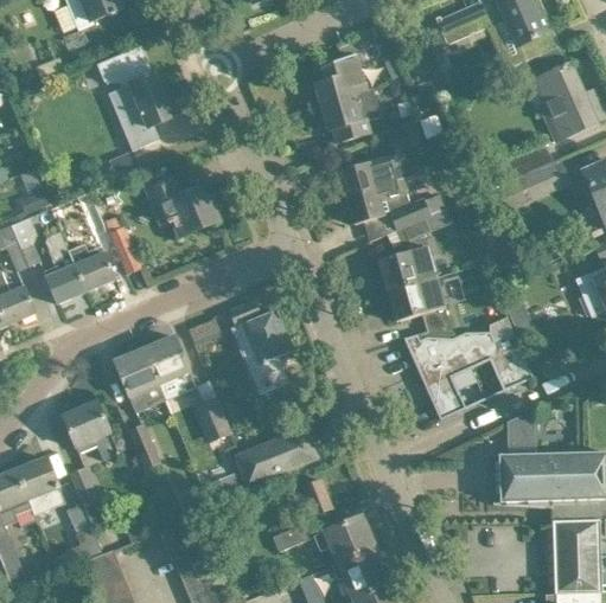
[(64,0),(67,4),(52,10),(62,31),(76,25),(77,29),(93,23),(91,19),(122,6),(119,0),(64,0)]
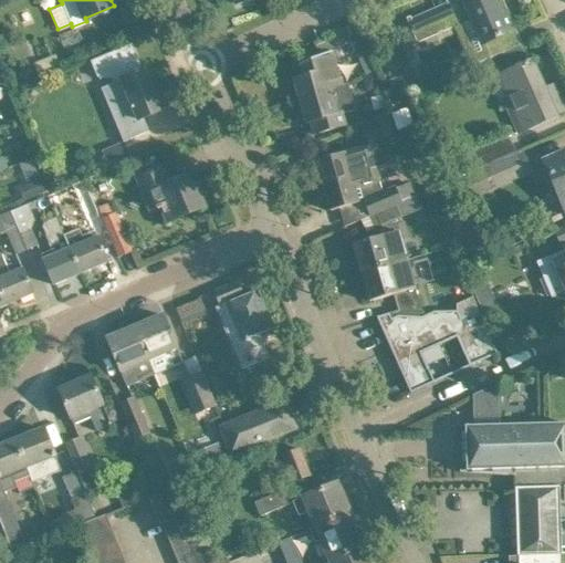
[(481,42),(494,35),(494,37),(513,28),(505,10),(500,12),(494,0),(445,0),(407,17),(417,39),(469,16),(481,42)]
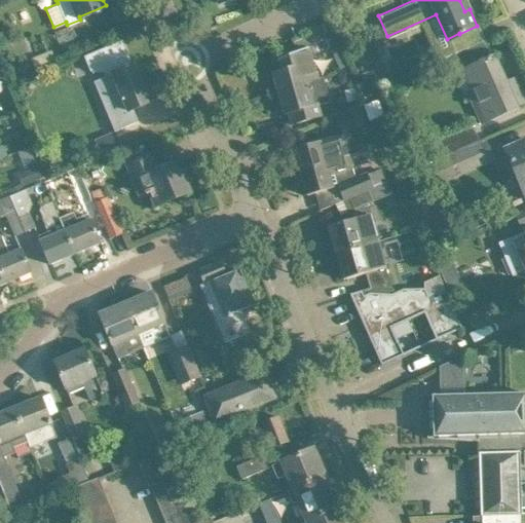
[(120,39),(83,54),(89,69),(104,70),(106,75),(100,78),(110,102),(104,105),(114,128),(116,128),(137,119),(132,108),(150,100),(135,62),(130,64),(120,39)]
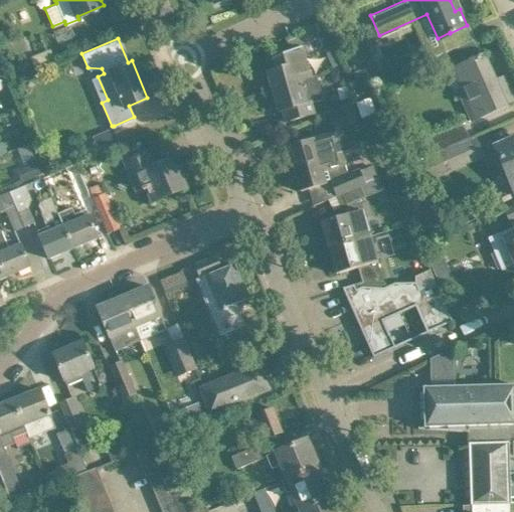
[(271,86),(300,77),(300,78),(313,75),(312,73),(302,43),(272,56),(275,67),(266,69),(271,86)]
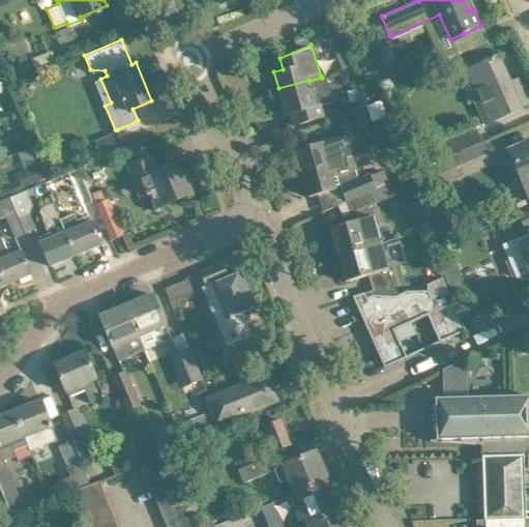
[(351,64),(343,46),(332,50),(341,68),(351,64)]
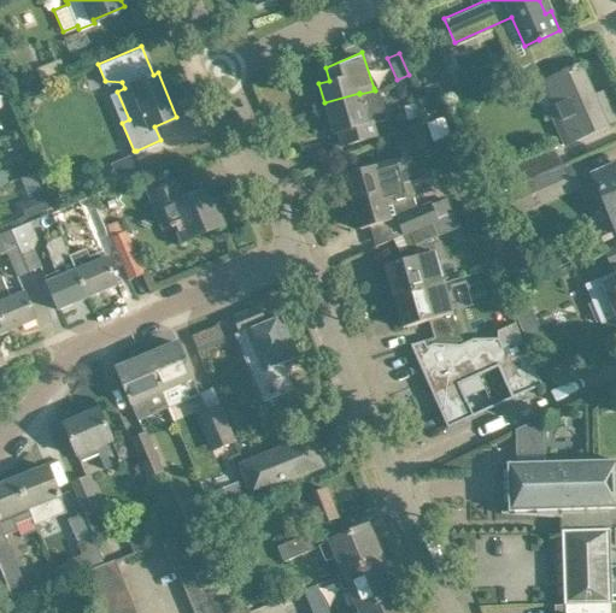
[(579,64),(557,74),(543,80),(569,139),(593,127),(615,117),(608,100),(597,105),(579,64)]
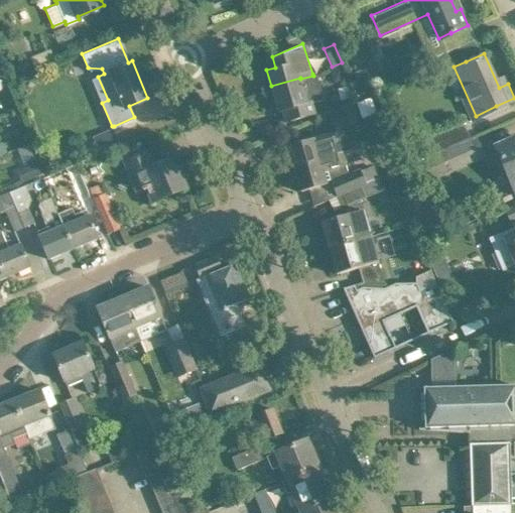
[(14,66),(23,72),(29,62),(20,56),(14,66)]
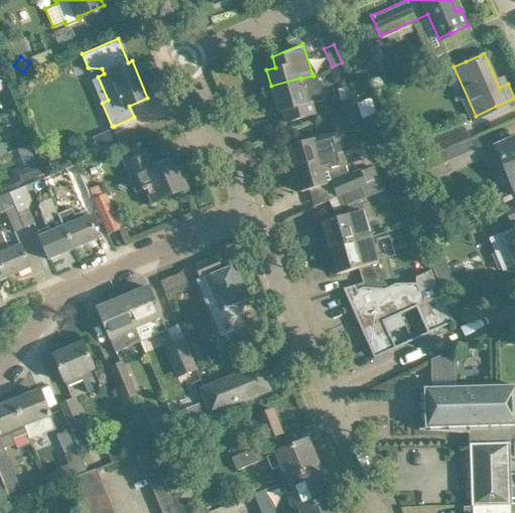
[(331,69),(335,80),(346,75),(341,65),(331,69)]
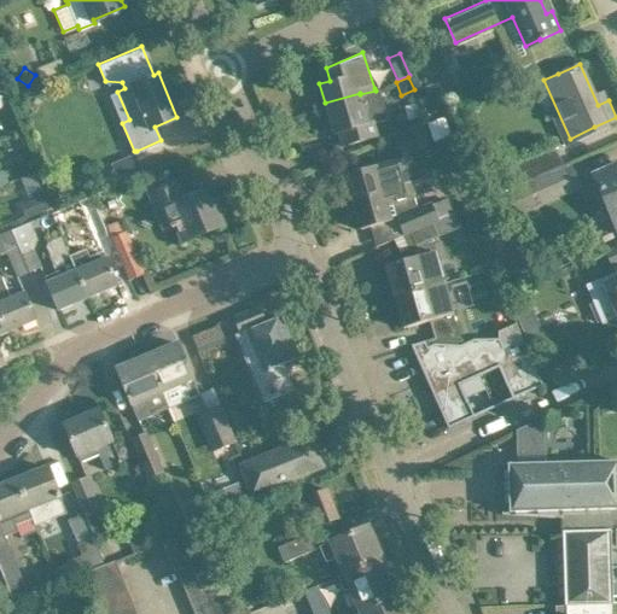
[(360,93),(325,103),(333,133),(337,132),(341,144),(376,134),(372,121),(386,117),(379,87),(377,88),(374,88),(376,91),(360,94),(360,93)]
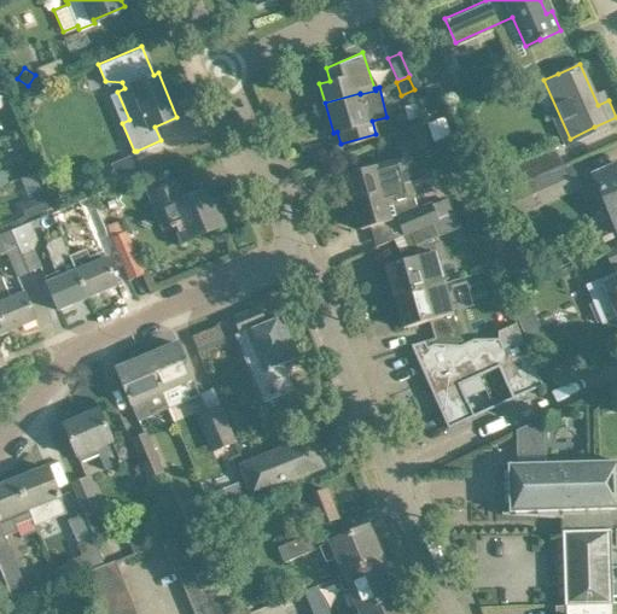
[(425,144),(419,124),(394,132),(400,151),(425,144)]
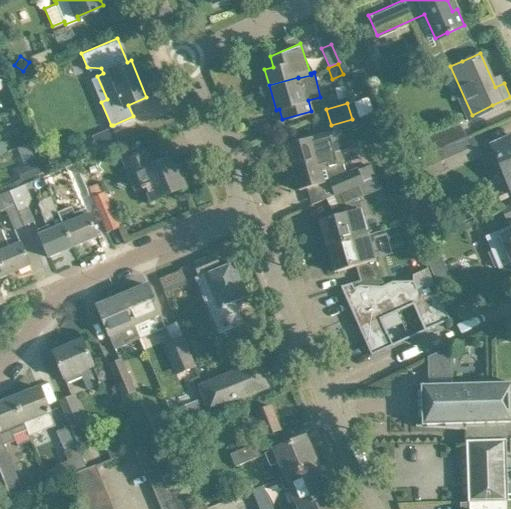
[(458,120),(419,137),(426,152),(465,135),(458,120)]
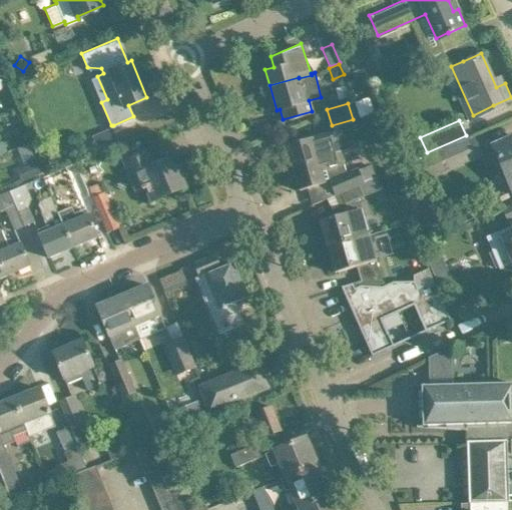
[(91,133),(97,147),(117,138),(110,125),(91,133)]
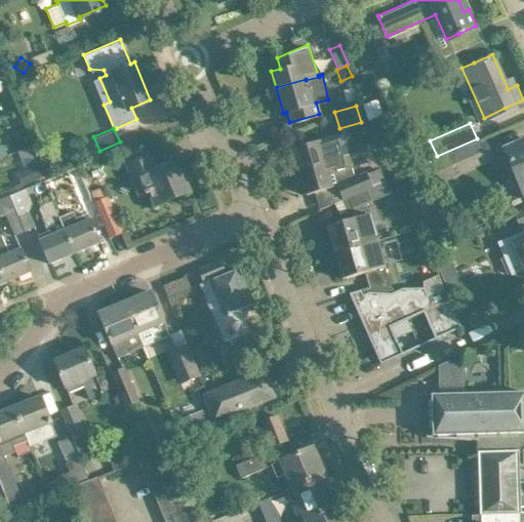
[(292,147),(298,167),(347,154),(340,132),(292,147)]
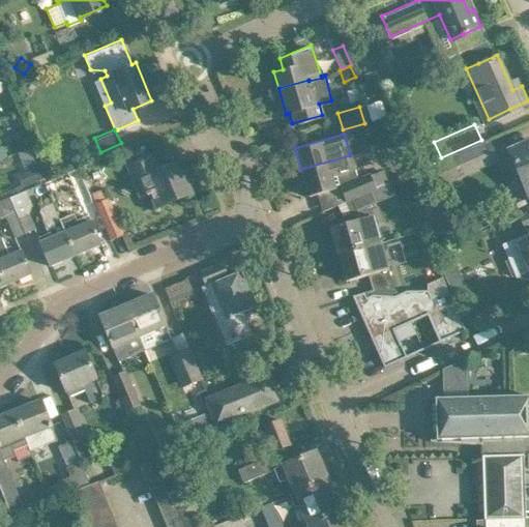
[(482,142),(447,158),(456,175),(491,159),(482,142)]
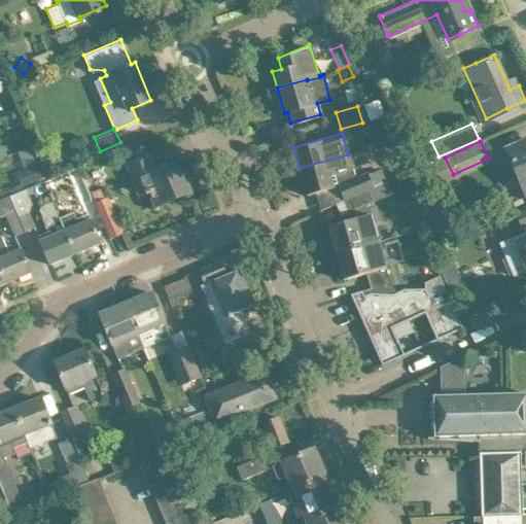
[(525,147),(523,141),(505,148),(523,188),(525,196),(525,147)]
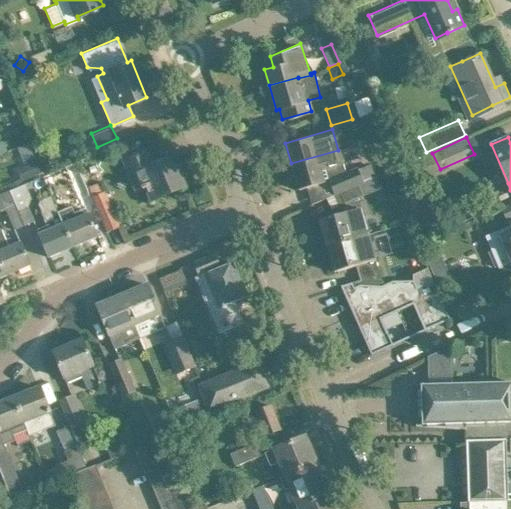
[(151,199),(184,185),(171,155),(150,164),(144,149),(123,158),(136,188),(141,186),(141,188),(145,186),(151,199)]
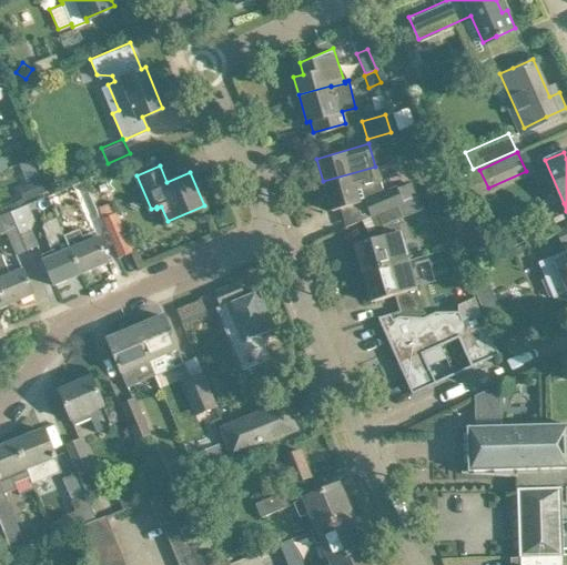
[(375,167),(323,181),(331,209),(358,201),(363,199),(368,214),(377,211),(396,203),(395,202),(414,194),(409,180),(382,190),(380,179),(375,167)]
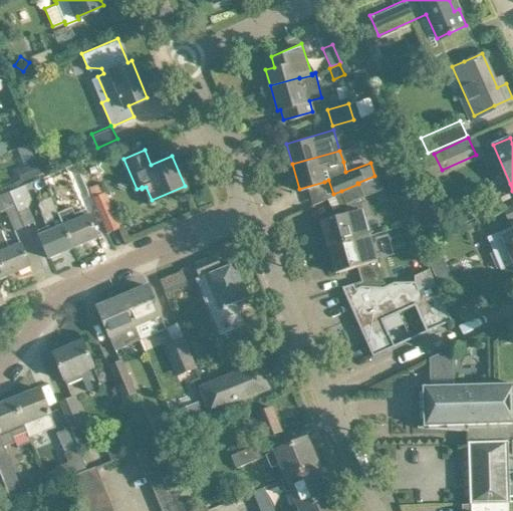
[(36,159),(16,167),(20,178),(21,179),(41,171),(36,159)]
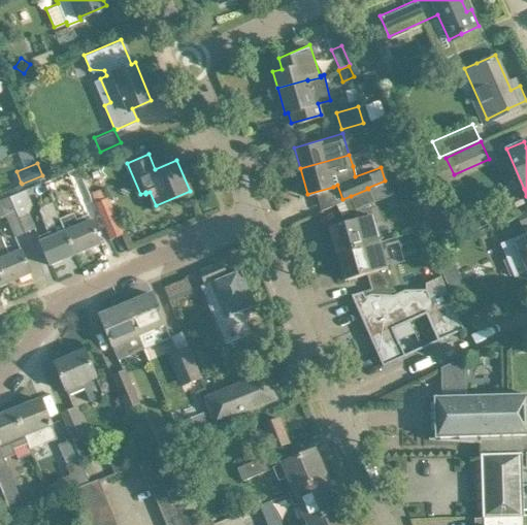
[(84,206),(94,202),(93,201),(83,177),(73,182),(84,206)]
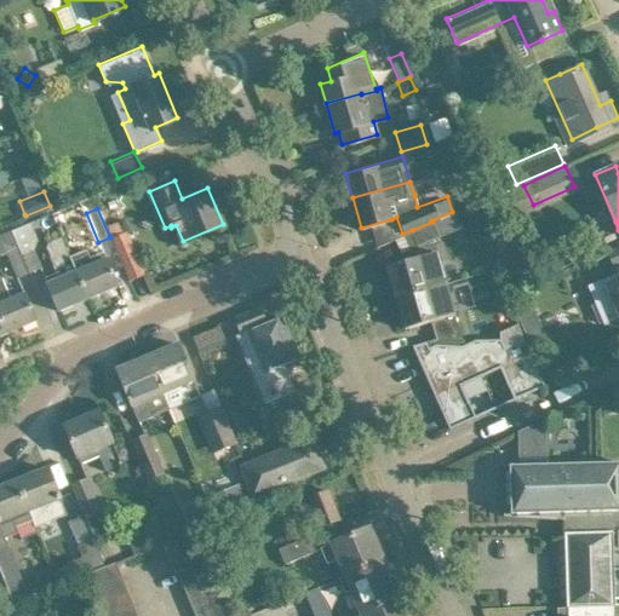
[(26,216),(24,214),(7,222),(11,229),(28,222),(26,216)]
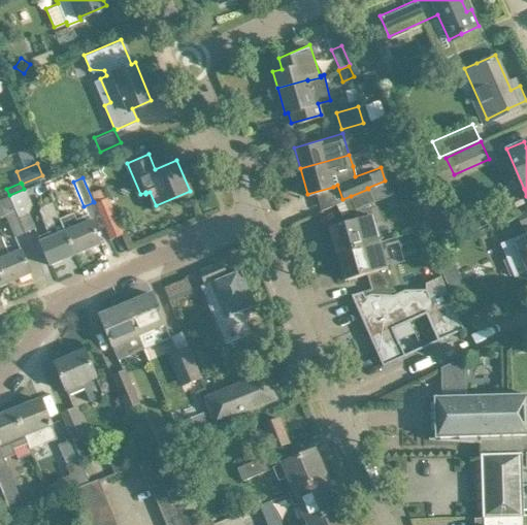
[(24,189),(9,195),(24,231),(34,227),(25,204),(30,201),(24,189)]
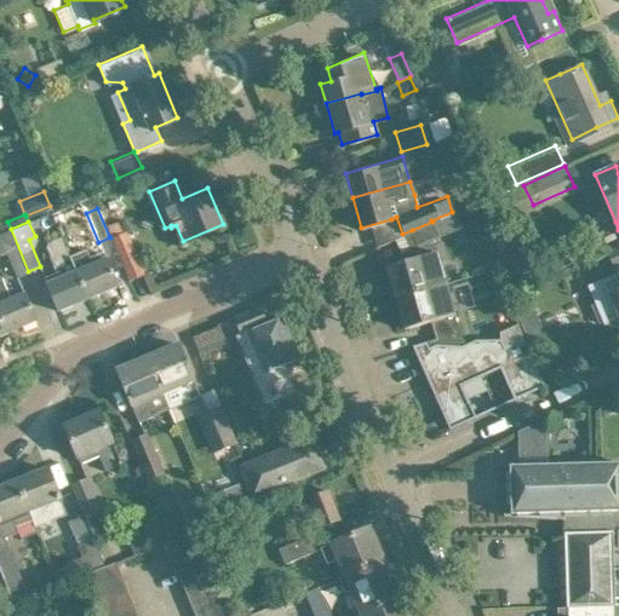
[(433,222),(412,230),(418,242),(437,234),(433,222)]
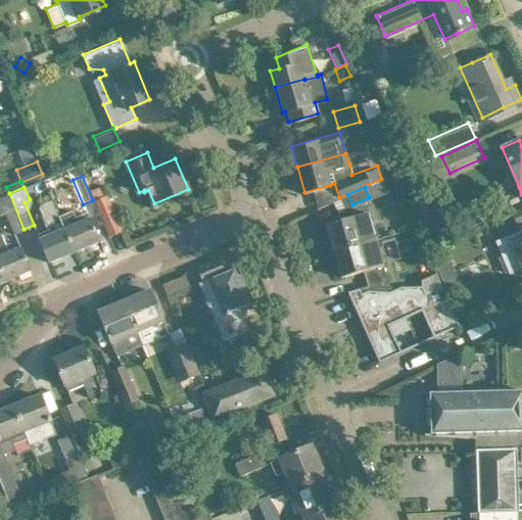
[(0,213),(4,210),(14,233),(24,229),(9,193),(0,197),(0,213)]
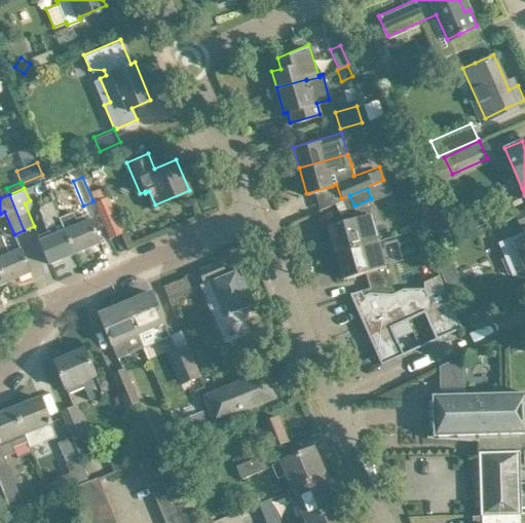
[(92,200),(94,201),(109,236),(122,231),(106,194),(92,200)]
